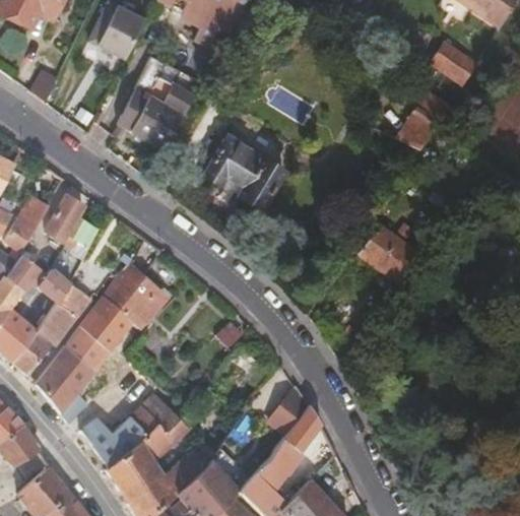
[(56,18),(64,0),(2,0),(0,4),(0,6),(36,24),(42,12),(56,18)]
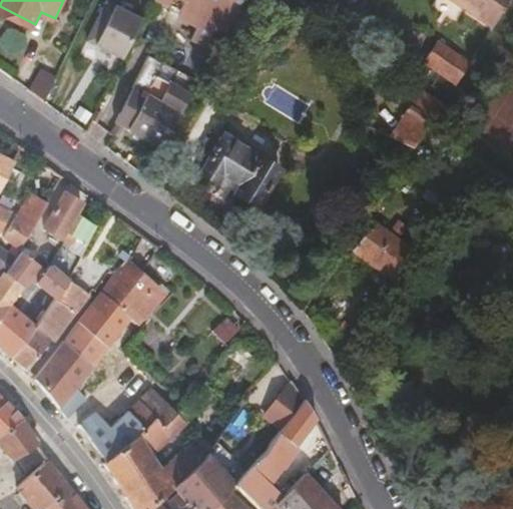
[(90,38),(105,46),(126,8),(110,0),(90,38)]
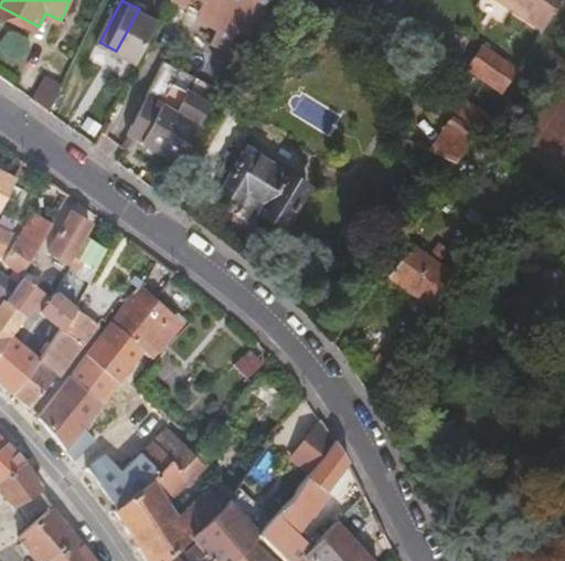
[(189,0),(203,7),(216,13),(224,0),(189,0)]
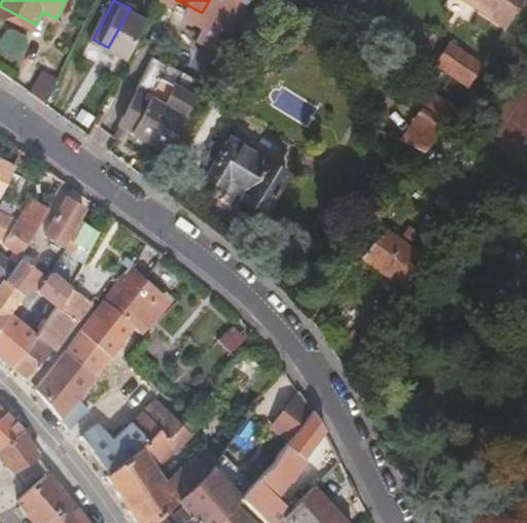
[(212,19),(240,33),(258,0),(209,0),(202,12),(212,19)]
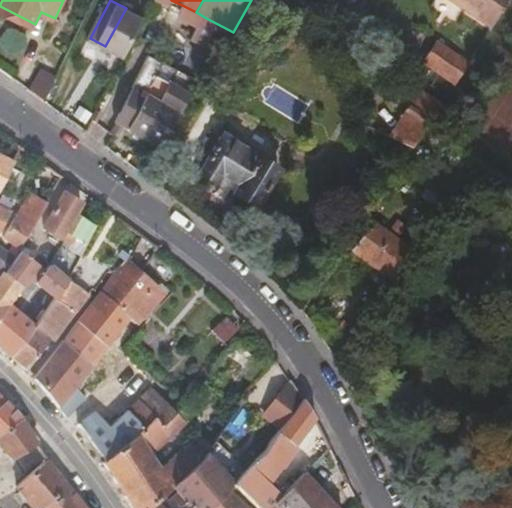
[(462,0),(503,29),(511,16),(511,0),(462,0)]
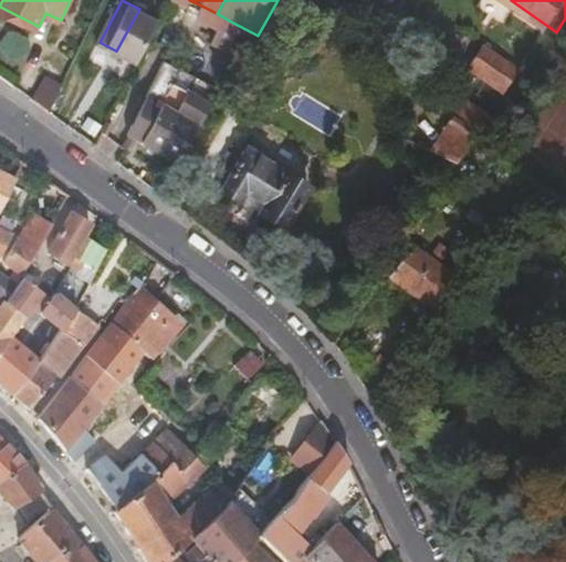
[(196,22),(209,28),(217,13),(203,7),(196,22)]
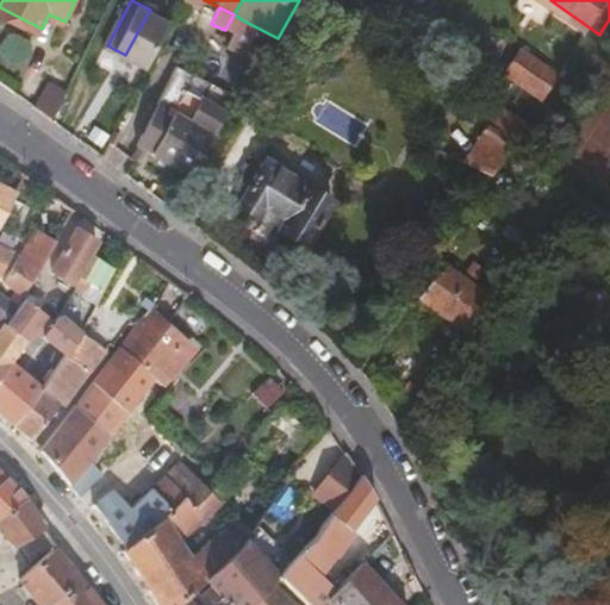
[(125,55),(149,68),(173,23),(150,10),(125,55)]
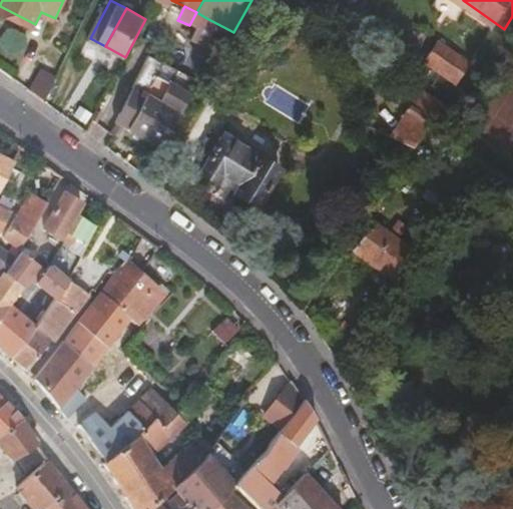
[(189,25),(199,30),(206,18),(196,12),(189,25)]
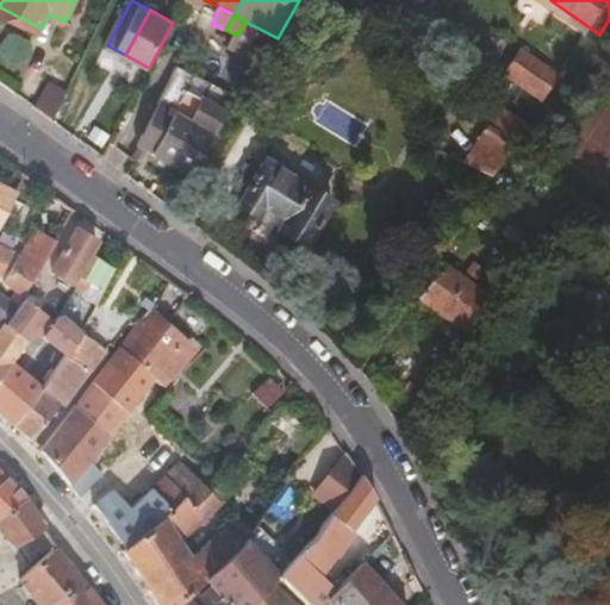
[(254,44),(269,52),(278,38),(246,22),(237,36),(232,45),(249,54),(254,44)]
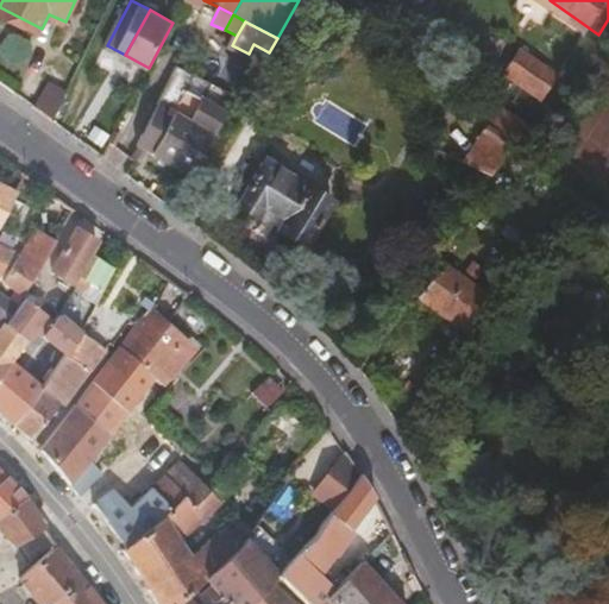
[(510,81),(547,107),(567,77),(531,52),(510,81)]
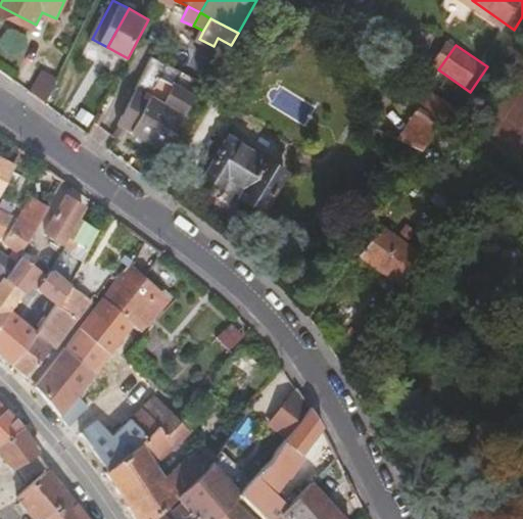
[(31,89),(46,99),(61,69),(45,62),(31,89)]
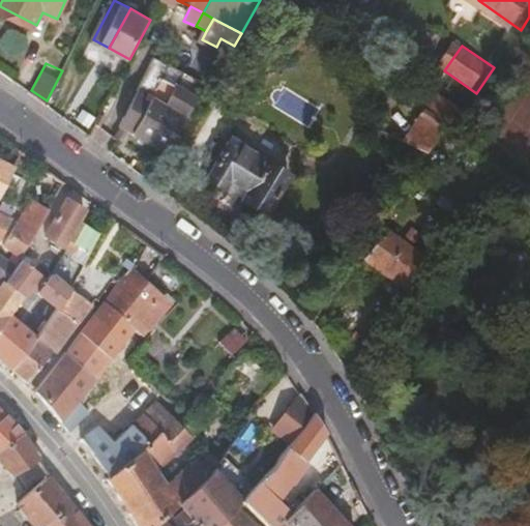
[(135,135),(168,156),(189,119),(168,108),(176,94),(163,85),(135,135)]
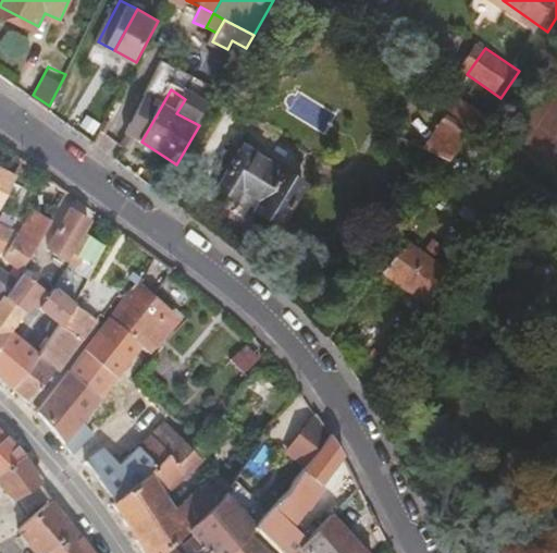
[(434,148),(455,162),(490,114),(467,98),(434,148)]
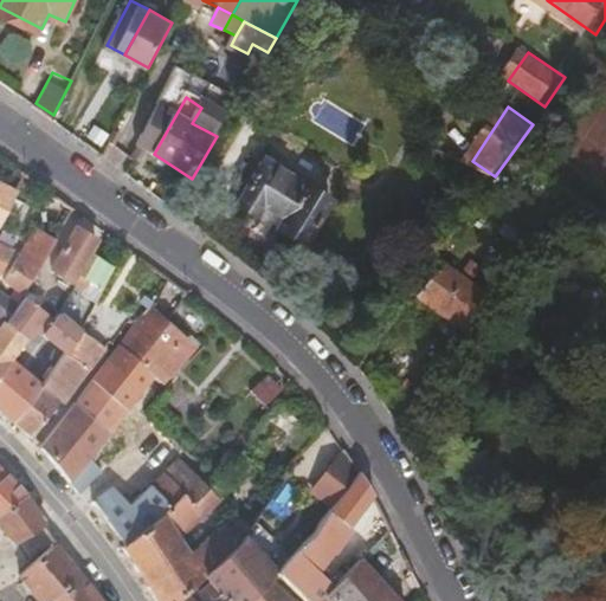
[(301,249),(333,196),(274,160),(242,209),(301,249)]
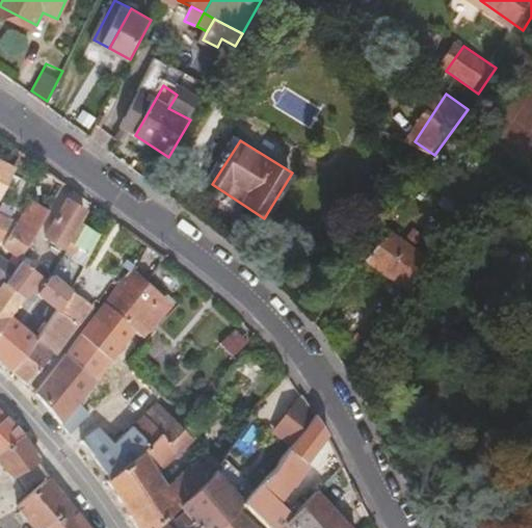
[(0,187),(11,165),(0,159),(0,187)]
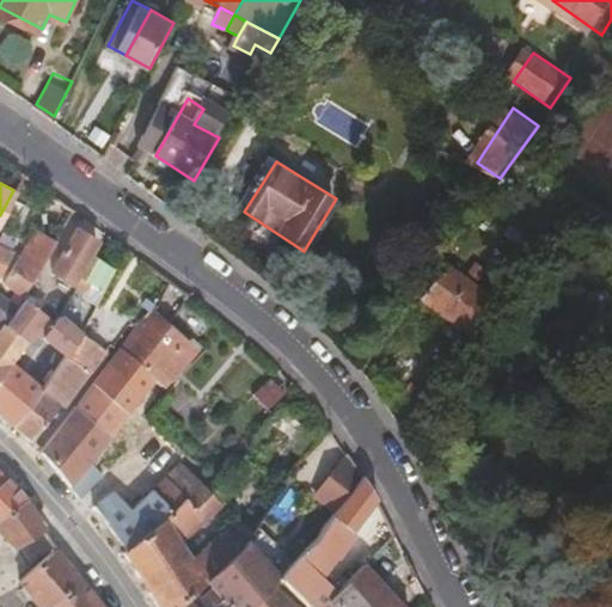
[(106,288),(120,268),(96,250),(98,243),(79,228),(53,270),(72,283),(80,270),(106,288)]
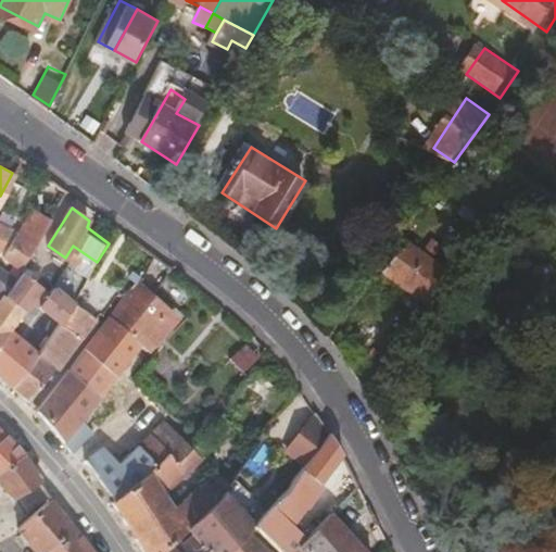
[(24,266),(51,223),(35,212),(17,239),(25,247),(16,260),(9,254),(0,267),(0,272),(14,283),(24,266)]
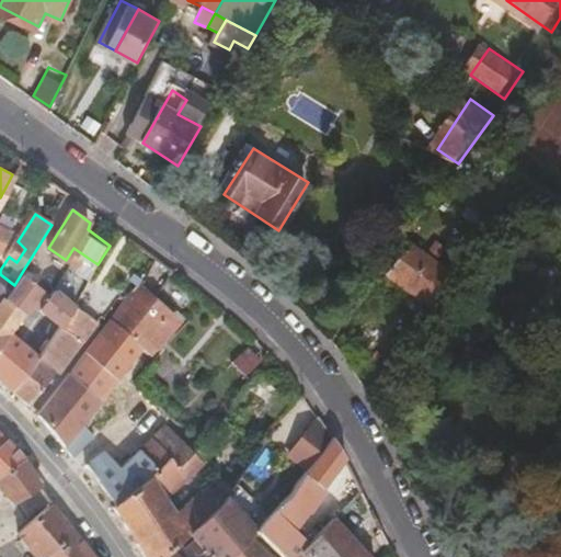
[(0,350),(11,334),(22,317),(3,302),(0,306),(0,235),(8,239),(16,224),(0,215),(0,350)]
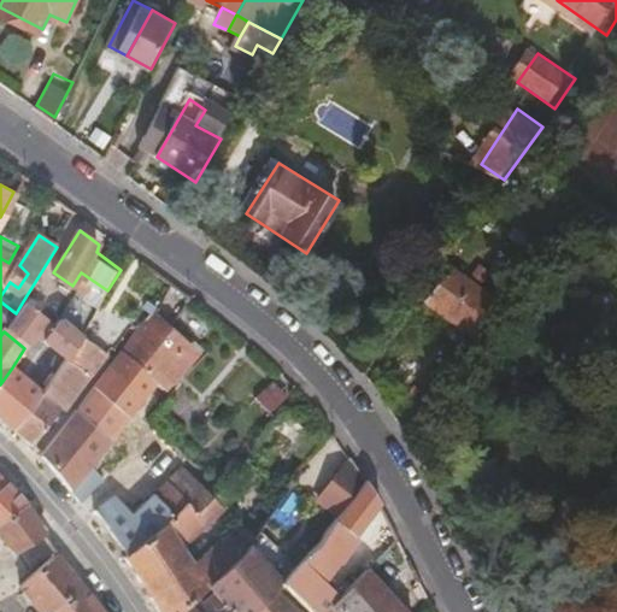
[(419,301),(474,342),(497,310),(440,270),(419,301)]
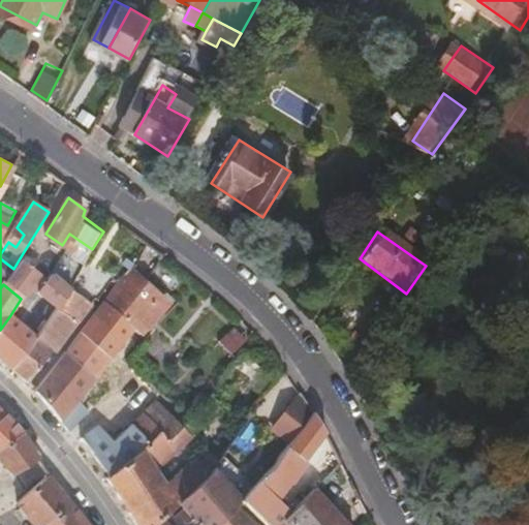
[(3,284),(21,299),(28,289),(41,268),(23,253),(13,269),(3,284)]
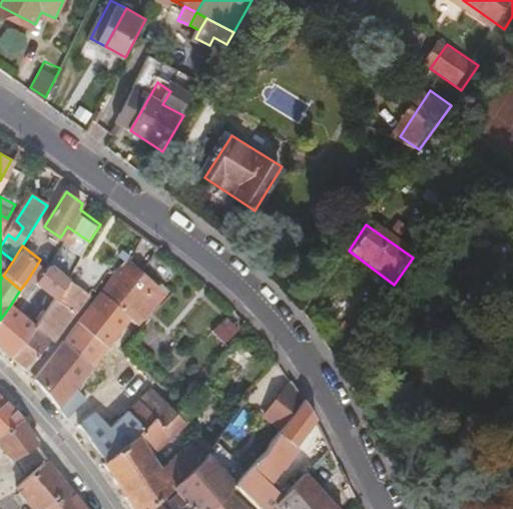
[(132,317),(138,321),(168,290),(128,258),(99,295),(132,317)]
